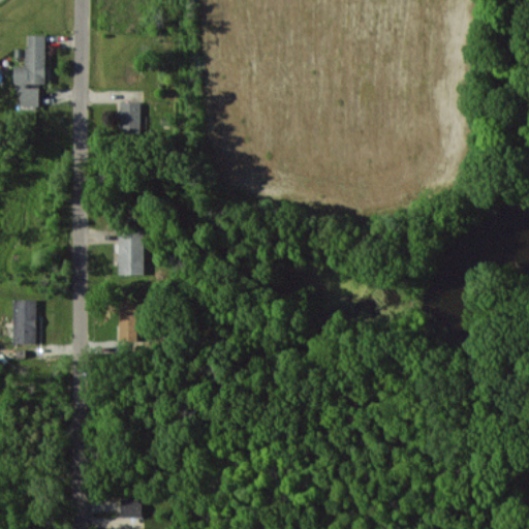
[(47,35),(27,34),(27,65),(16,65),(14,83),(22,83),(22,105),(40,105),(40,83),(47,83),(47,35)]
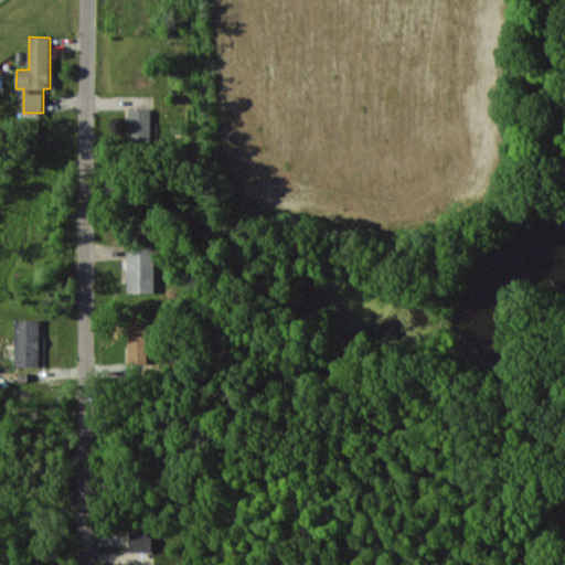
[(151,108),(129,107),(129,140),(150,140),(151,108)]
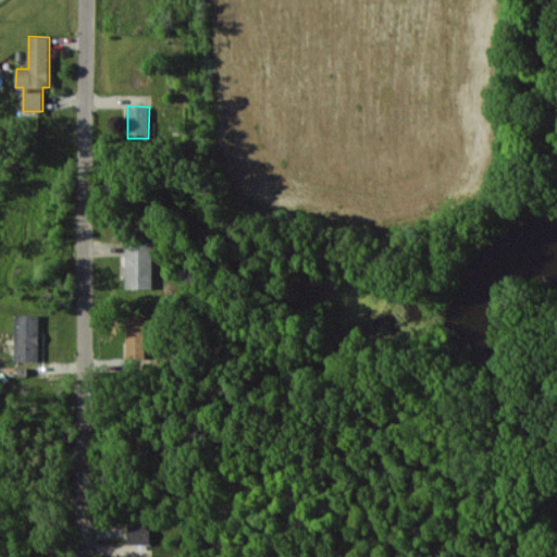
[(153,288),(153,243),(126,243),(126,288),(153,288)]
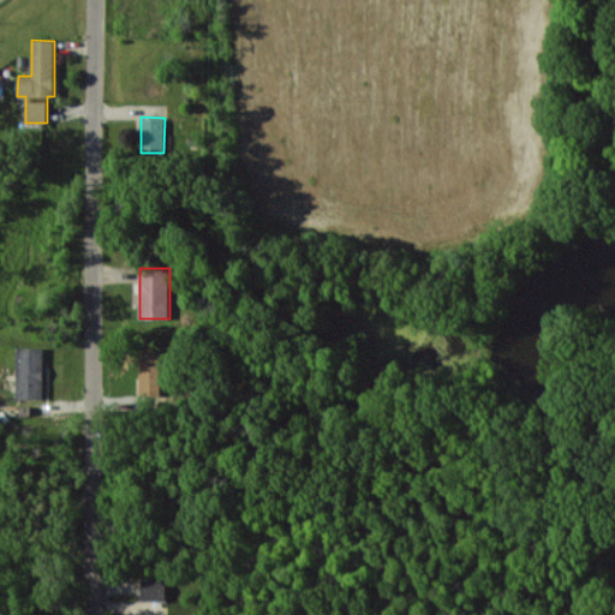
[(16,399),(43,399),(43,347),(17,347),(16,399)]
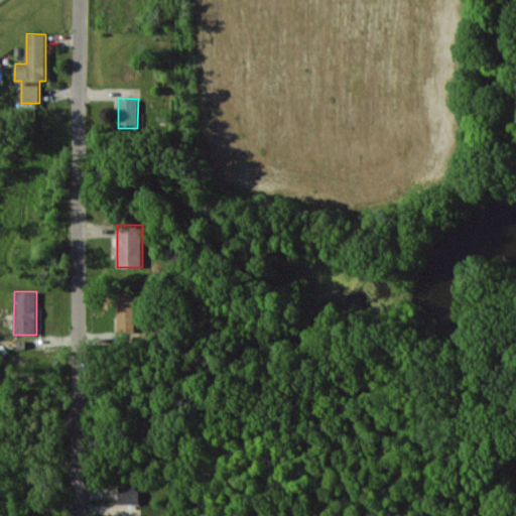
[(136,333),(137,293),(118,292),(117,333),(136,333)]
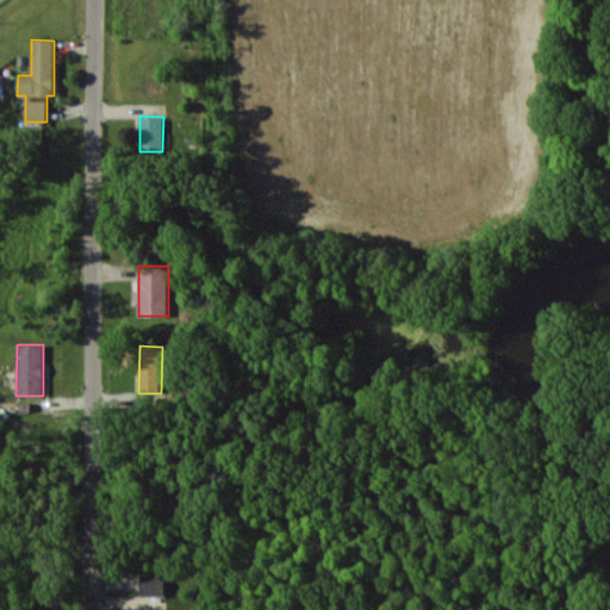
[(141,596),(165,596),(165,574),(139,574),(141,596)]
